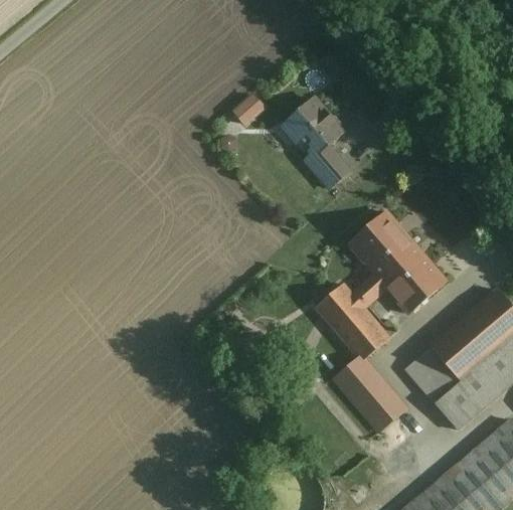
[(250,121),(272,103),(258,86),(236,104),(250,121)]
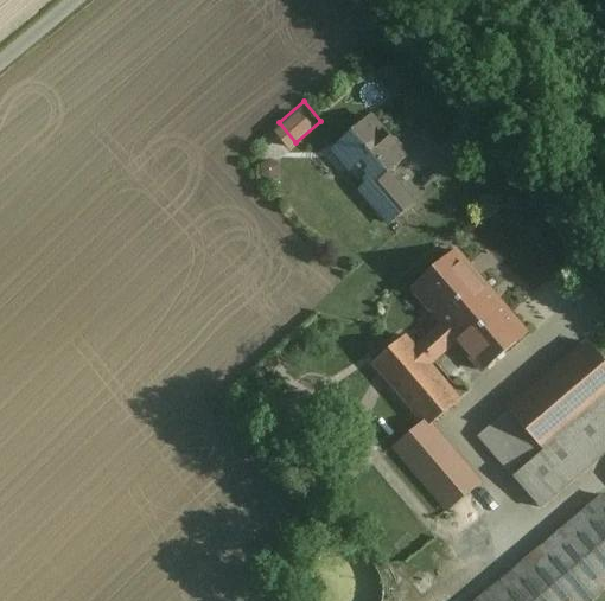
[(368,181),(370,184),(387,168),(407,152),(374,114),(341,141),(356,158),(352,162),(368,181)]
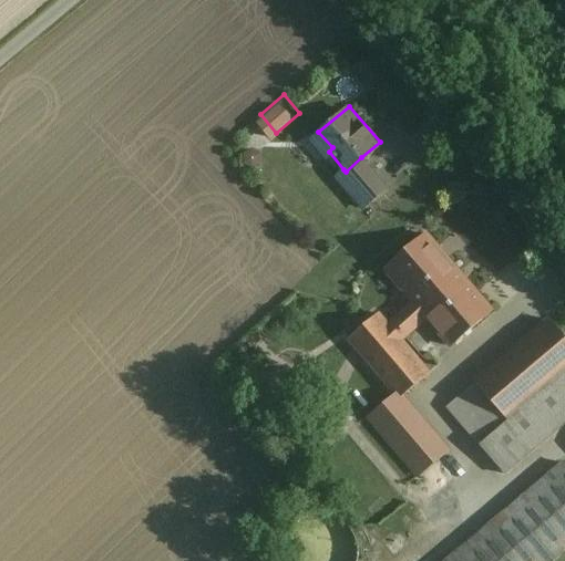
[(386,186),(361,157),(346,172),(343,169),(337,175),(362,205),(386,186)]
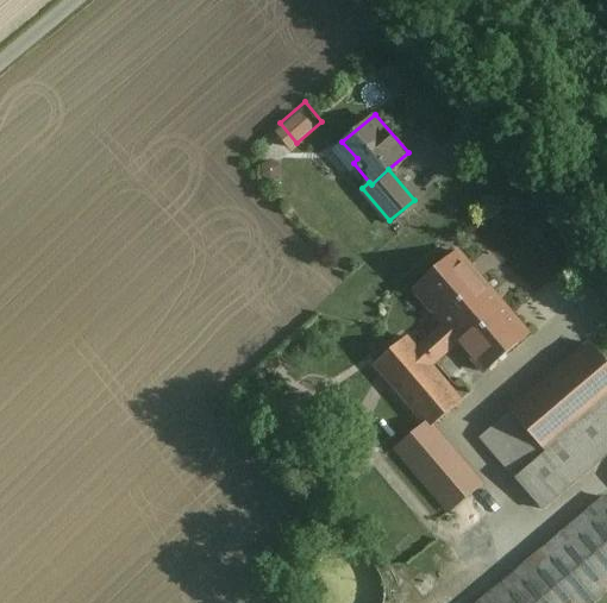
[(414,282),(444,320),(460,338),(486,369),(530,332),(457,246),(414,282)]
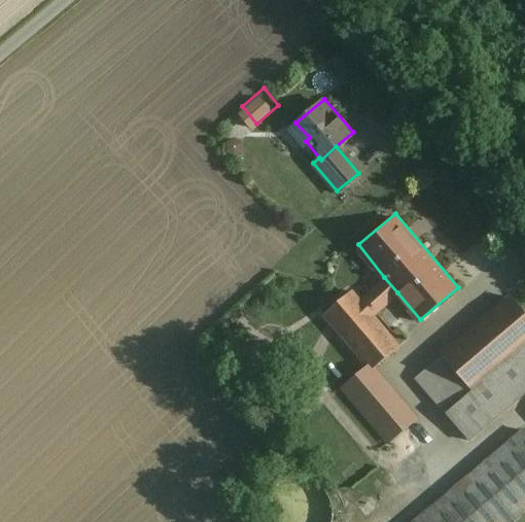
[(374,313),(397,292),(384,277),(359,299),(350,288),(325,310),(369,360),(331,393),(381,450),(416,419),(374,368),(398,344),(374,313)]
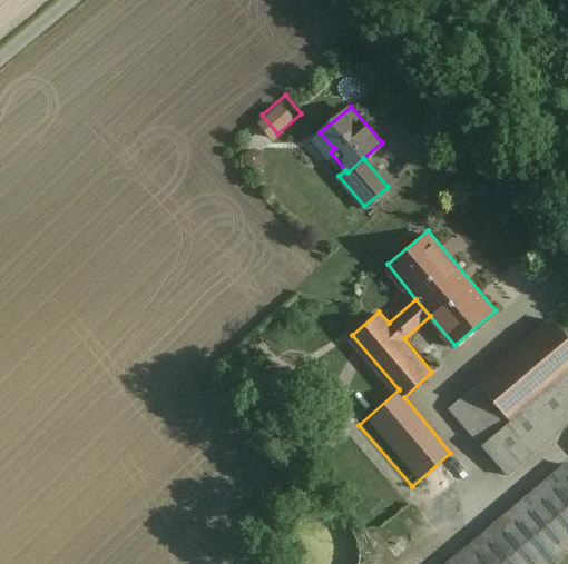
[(567,335),(552,318),(449,406),(507,474),(567,421),(567,335)]
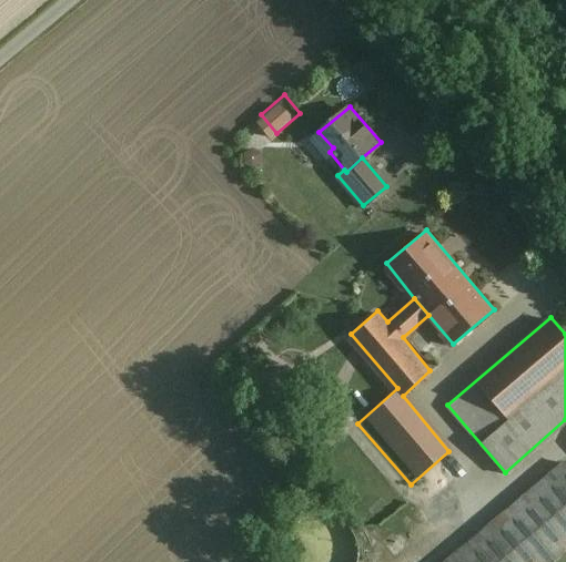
[(408,504),(346,431),(317,457),(380,529),(408,504)]
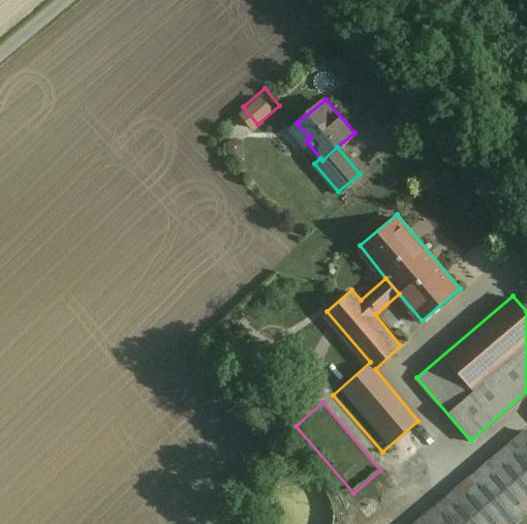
[(510,523),(526,511),(526,431),(415,523),(510,523)]
